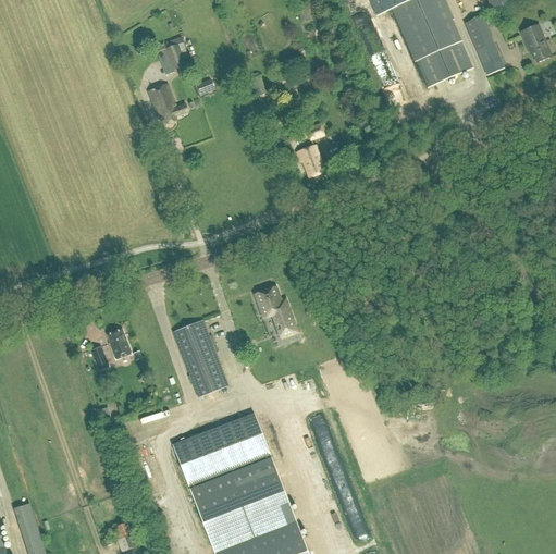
[(390,0),(392,5),(393,5),(428,85),(472,66),(443,0),(390,0)]
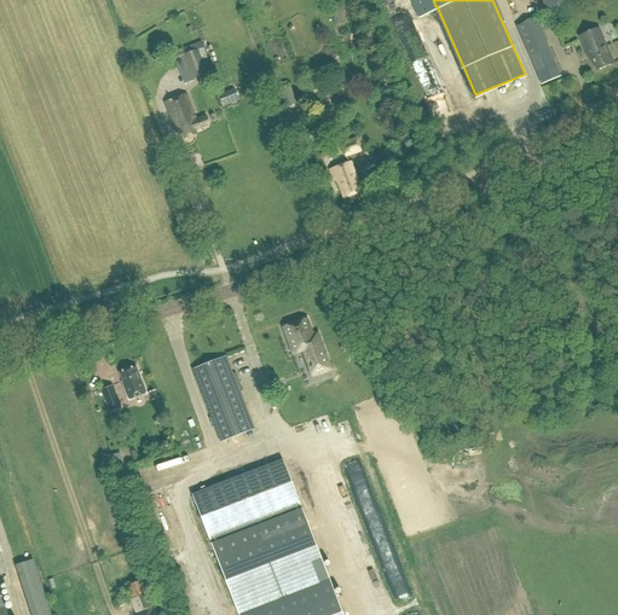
[(544,0),(550,11),(562,5),(560,0),(544,0)]
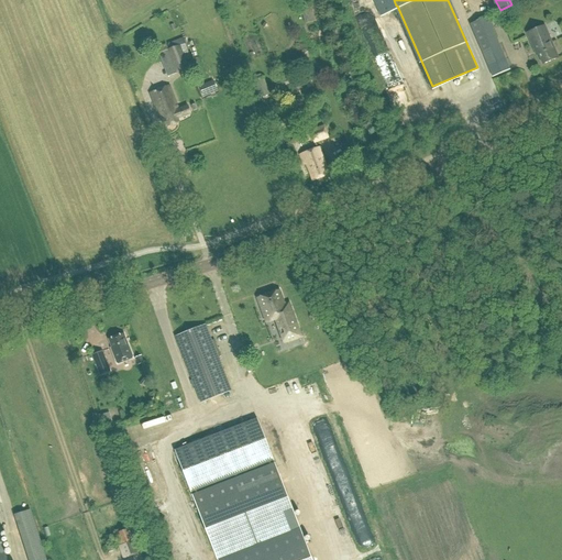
[(504,55),(486,13),(469,21),(487,63),(504,55)]
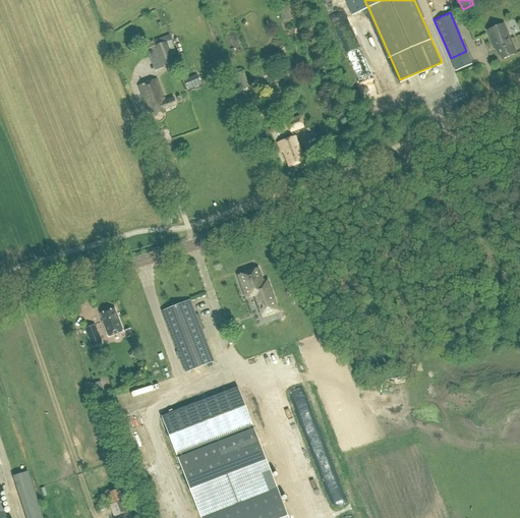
[(486,27),(493,43),(495,42),(501,57),(516,51),(503,20),(486,27)]
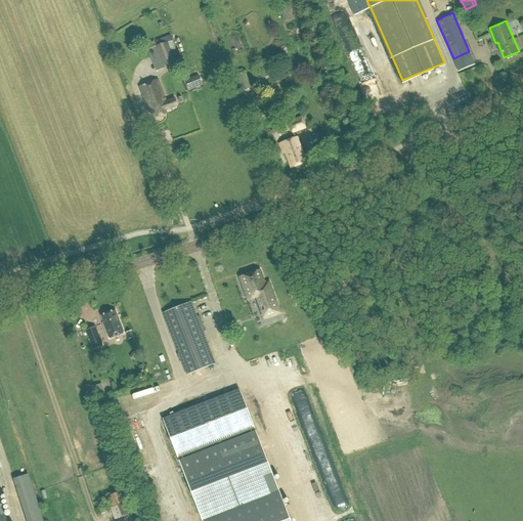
[(514,29),(517,36),(522,33),(522,30),(521,25),(514,29)]
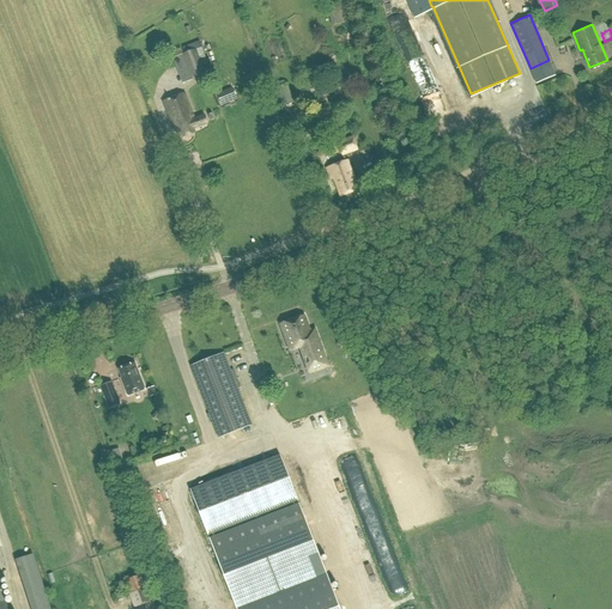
[(191,78),(205,72),(195,46),(181,52),(191,78)]
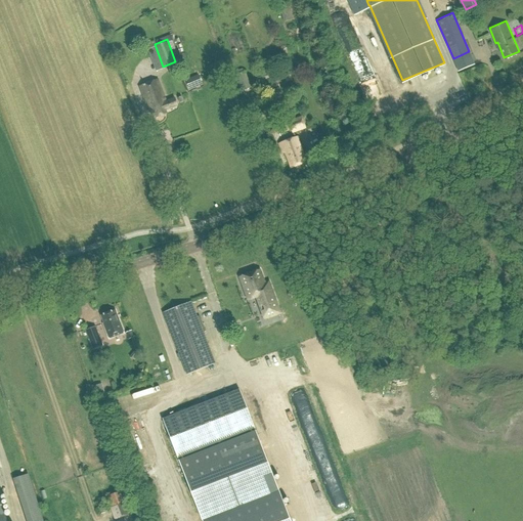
[(510,62),(520,57),(518,52),(508,56),(510,62)]
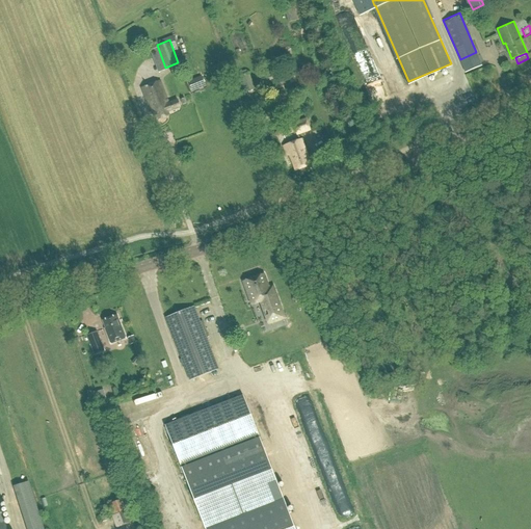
[(255,87),(248,71),(239,75),(245,90),(255,87)]
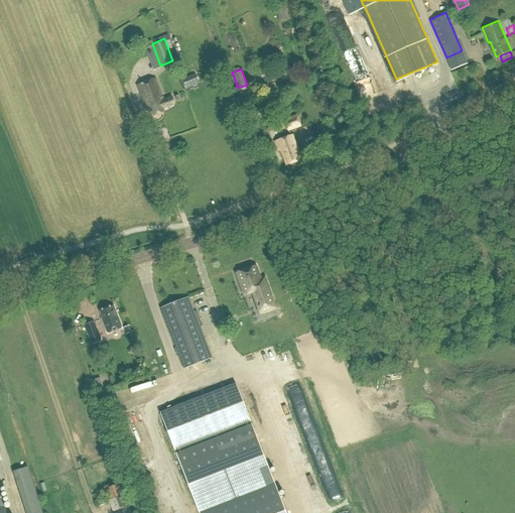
[(185,86),(198,81),(194,71),(181,77),(185,86)]
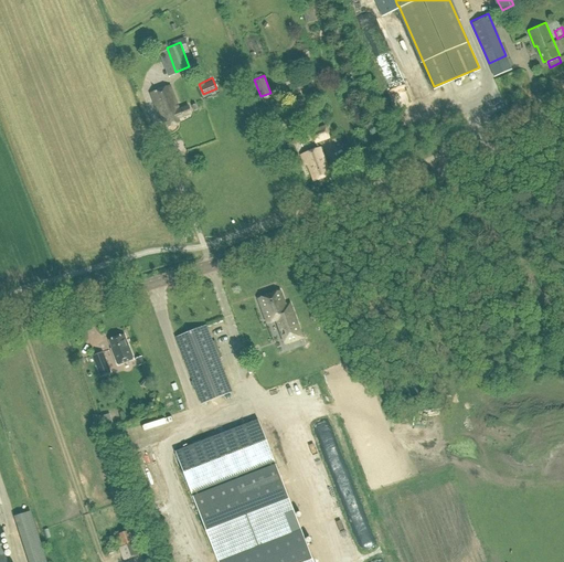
[(178,116),(191,112),(188,104),(179,107),(169,83),(149,91),(156,106),(160,106),(167,125),(179,120),(178,116)]
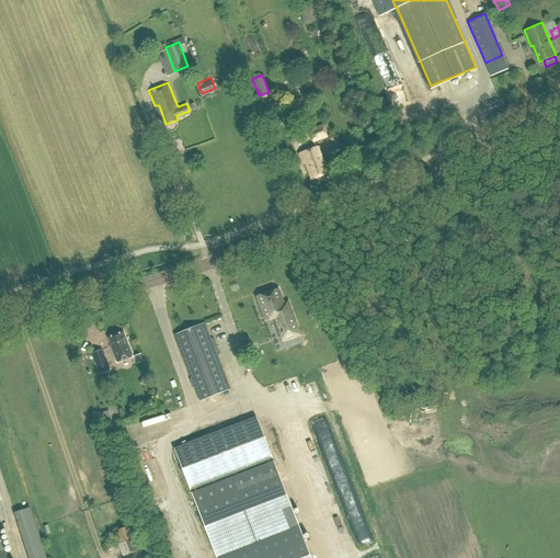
[(312,140),(327,136),(321,123),(307,128),(312,140)]
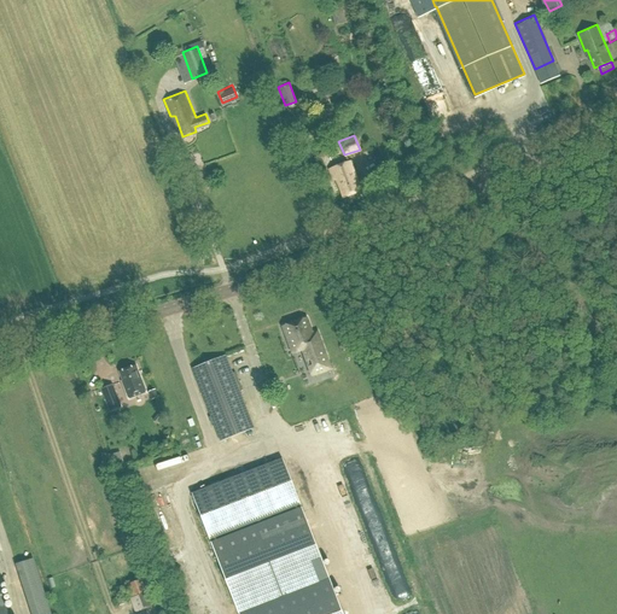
[(343,196),(348,193),(350,197),(359,194),(359,189),(360,188),(355,176),(356,176),(349,159),(327,167),(332,179),(336,176),(343,196)]
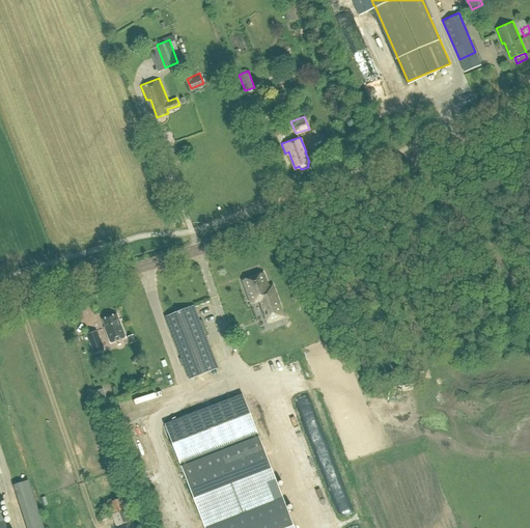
[(267,318),(281,313),(270,283),(266,285),(260,271),(242,278),(250,301),(259,298),(267,318)]
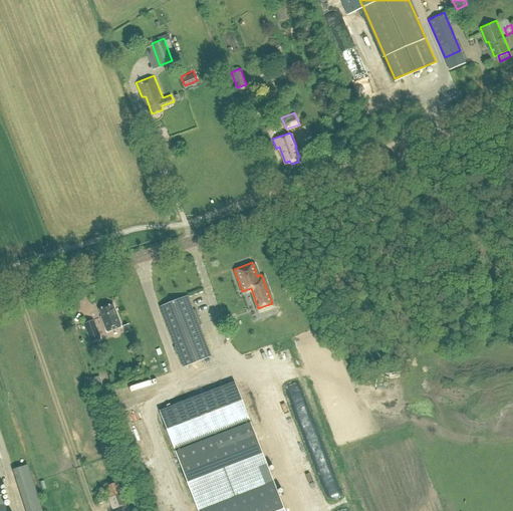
[(160,305),(183,365),(209,354),(193,311),(186,293),(160,305)]
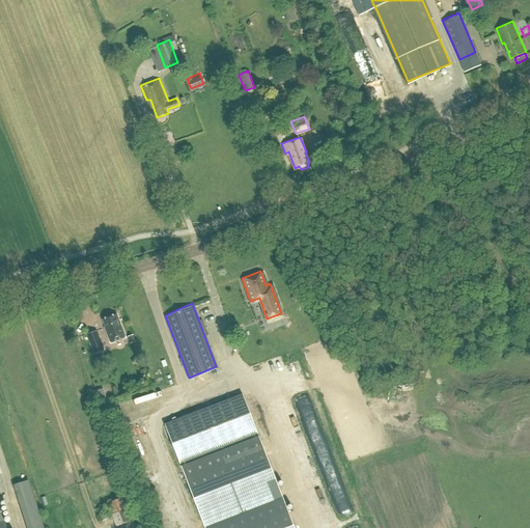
[(110,341),(126,335),(116,311),(102,317),(107,330),(106,330),(110,341)]
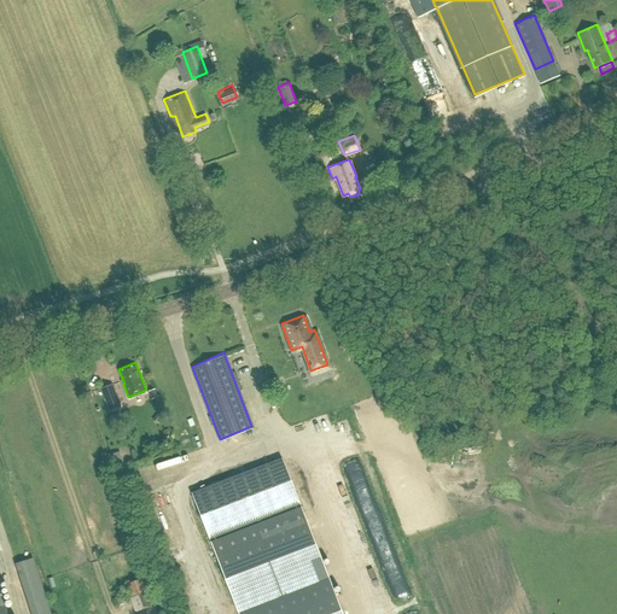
[(112,382),(99,386),(109,410),(121,405),(112,382)]
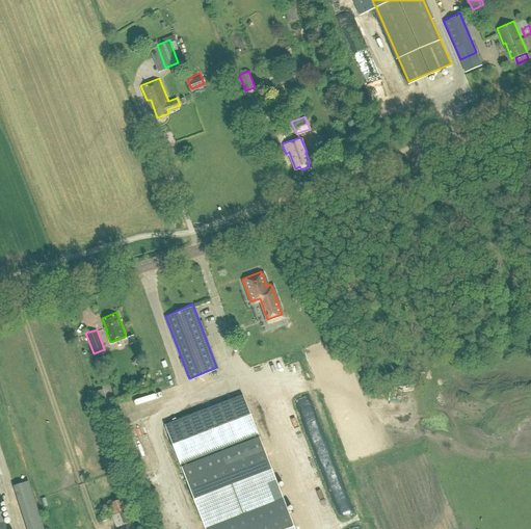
[(258,432),(242,392),(164,422),(180,463),(258,432)]
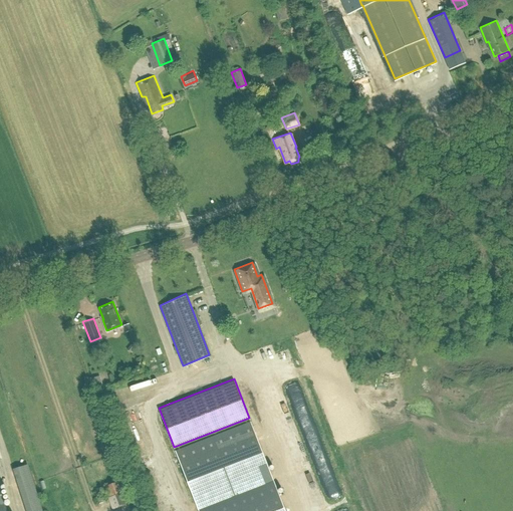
[(136,437),(147,432),(139,415),(127,420),(136,437)]
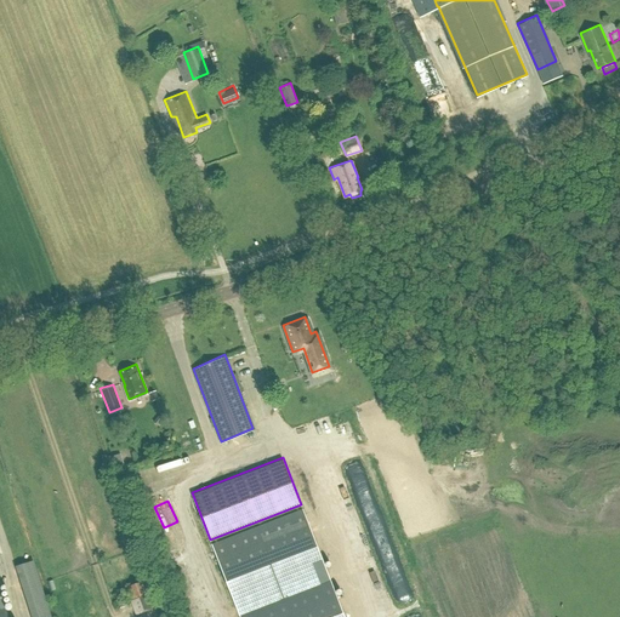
[(345,616),(301,507),(211,542),(240,616),(345,616)]
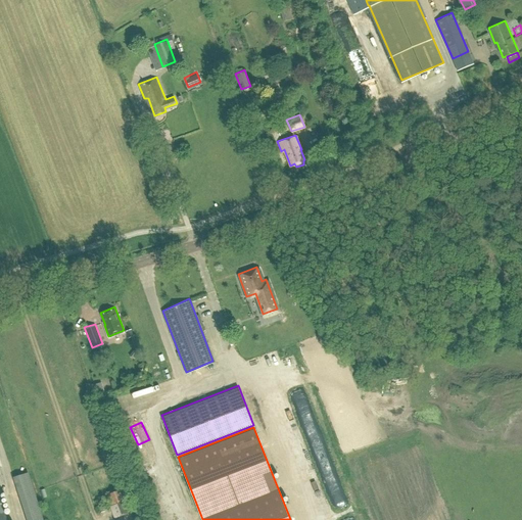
[(14,471),(25,507),(31,506),(34,518),(42,516),(29,467),(14,471)]
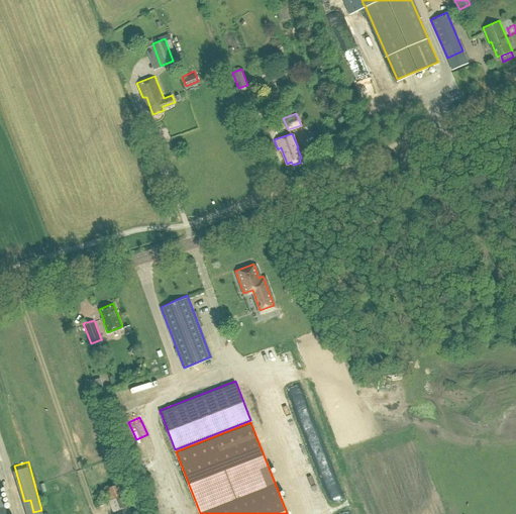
[(106,487),(110,498),(109,499),(113,510),(128,504),(124,493),(123,493),(119,483),(106,487)]
